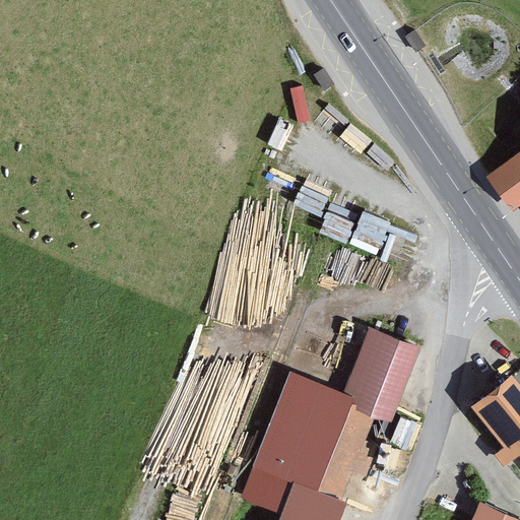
[(413,25),(404,33),(418,51),(428,44),(413,25)]
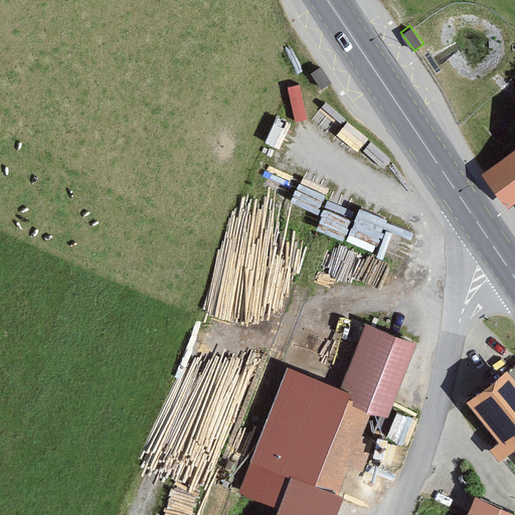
[(318,64),(309,71),(323,90),(332,82),(318,64)]
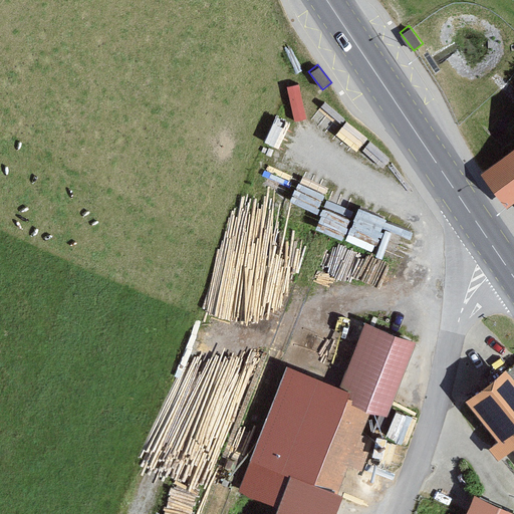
[(315,112),(334,125),(342,114),(323,101),(315,112)]
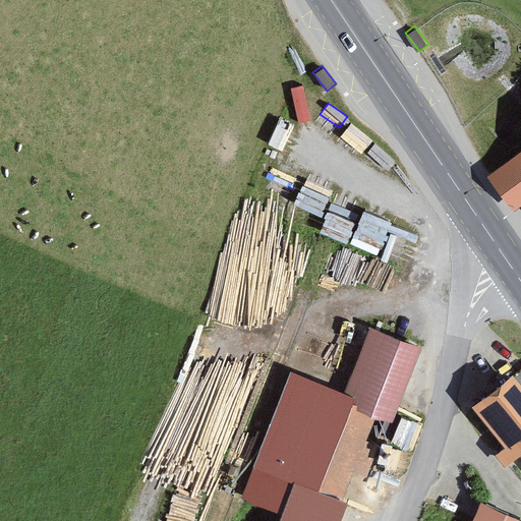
[(360,151),(370,133),(349,120),(339,136),(360,151)]
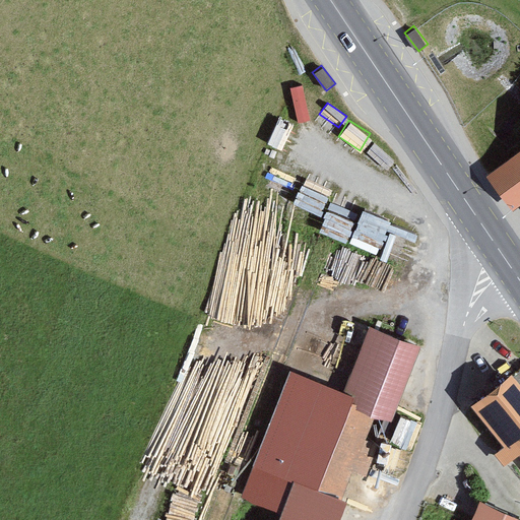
[(519,149),(501,164),(519,189),(519,149)]
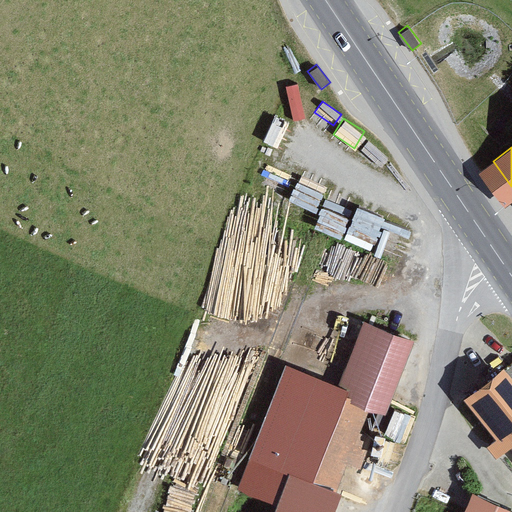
[(282,476),(268,511),(323,511),(364,406),(379,412),(407,338),(358,319),(333,384),(283,365),(246,463),(282,476)]
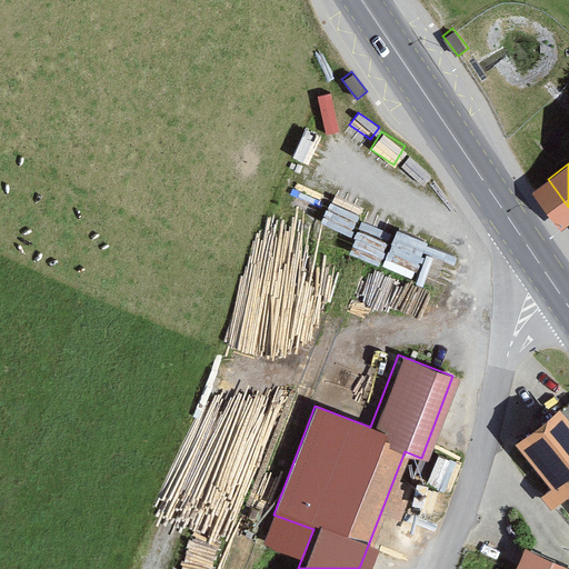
[(568,439),(546,411),(513,437),(568,503),(568,439)]
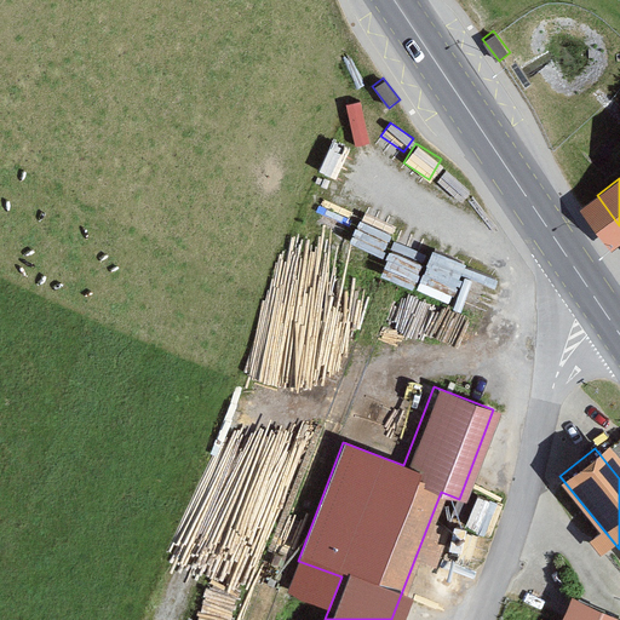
[(619,619),(573,600),(562,619),(619,619)]
